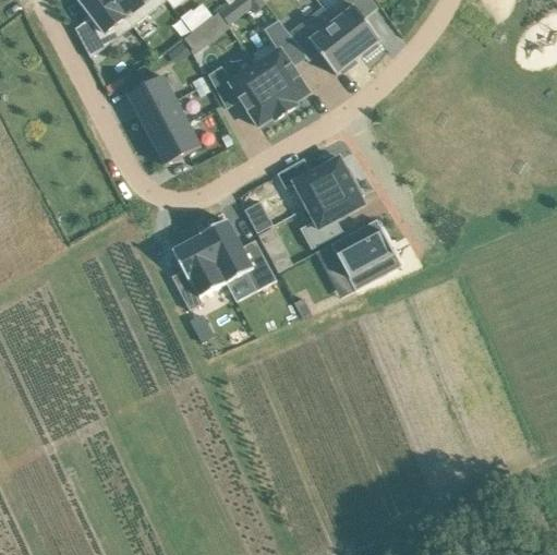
[(80,0),(91,14),(74,27),(91,57),(132,25),(112,0),(80,0)]
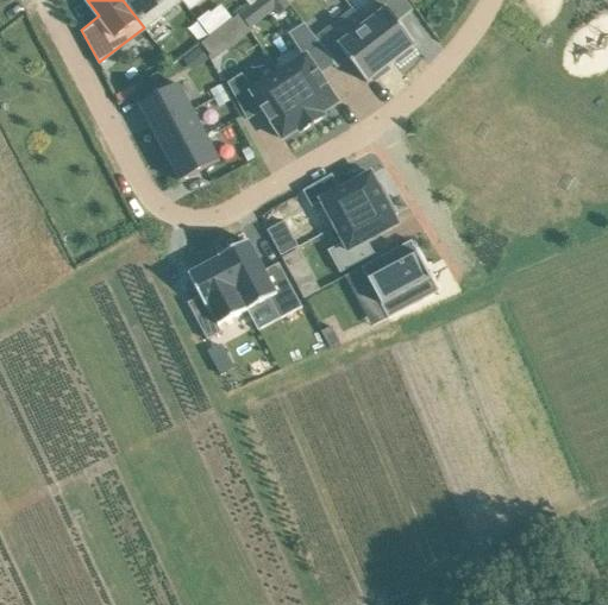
[(123,0),(144,27),(180,0),(123,0)]
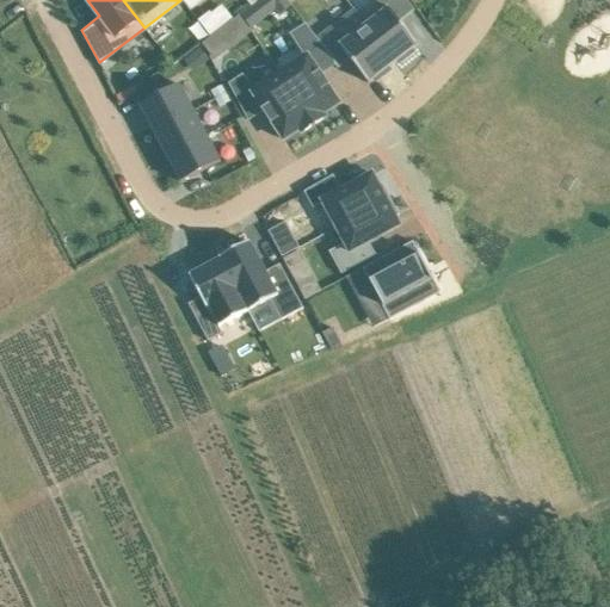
[(379,12),(365,23),(393,60),(398,57),(400,60),(414,49),(412,45),(416,42),(398,18),(413,7),(407,0),(369,0),(379,12)]
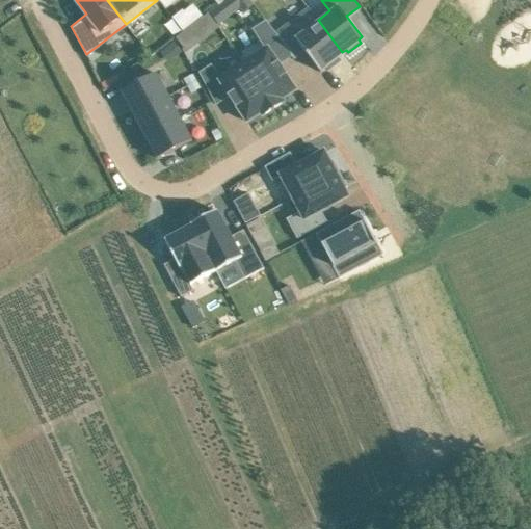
[(217,3),(208,10),(216,22),(227,15),(217,3)]
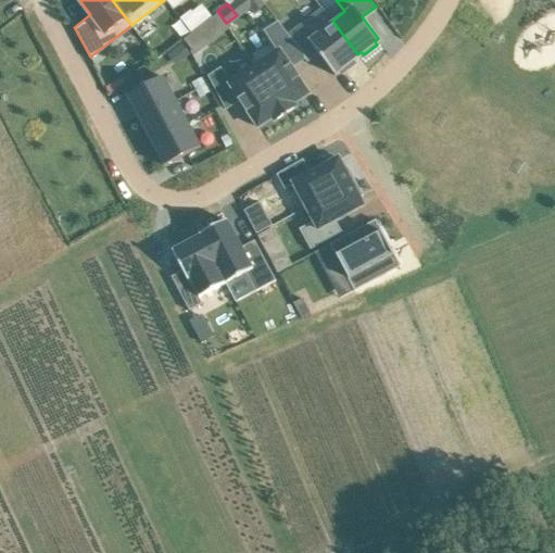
[(319,7),(287,32),(303,55),(306,59),(317,51),(333,73),(340,68),(342,71),(355,61),(353,59),(357,54),(332,21),(331,21),(319,7)]
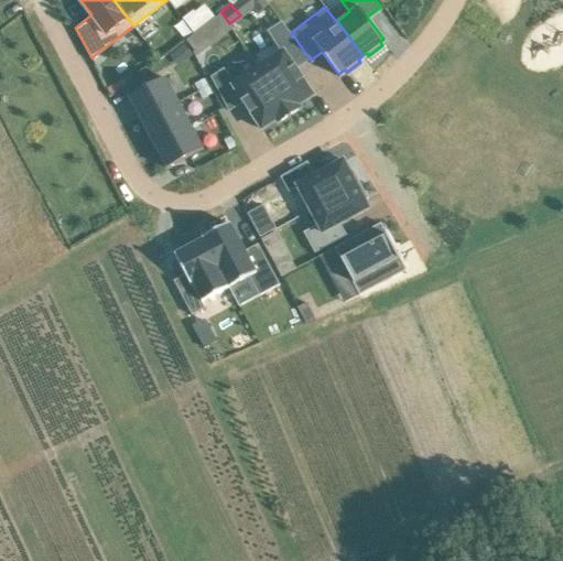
[(192,8),(181,17),(192,31),(203,22),(192,8)]
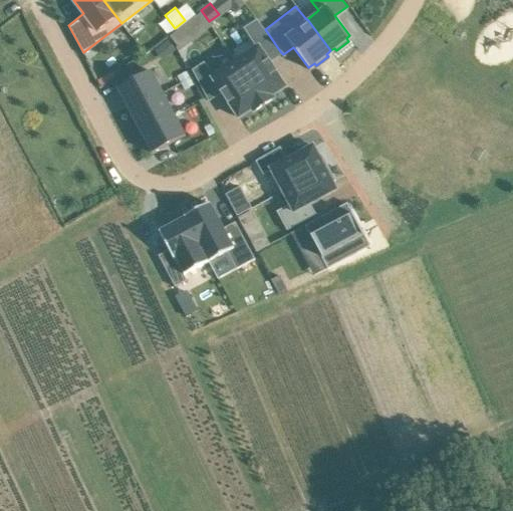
[(254,46),(234,59),(263,102),(272,96),(271,93),(284,84),(275,70),(276,69),(273,65),(272,66),(270,63),(271,62),(268,58),(280,51),(265,29),(256,18),(242,27),(254,46)]
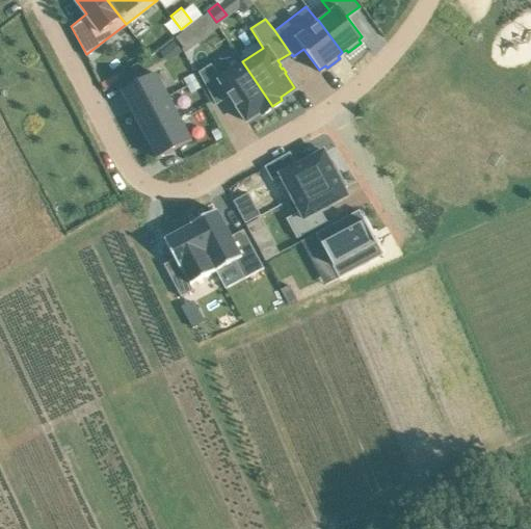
[(186,27),(175,35),(185,50),(196,42),(186,27)]
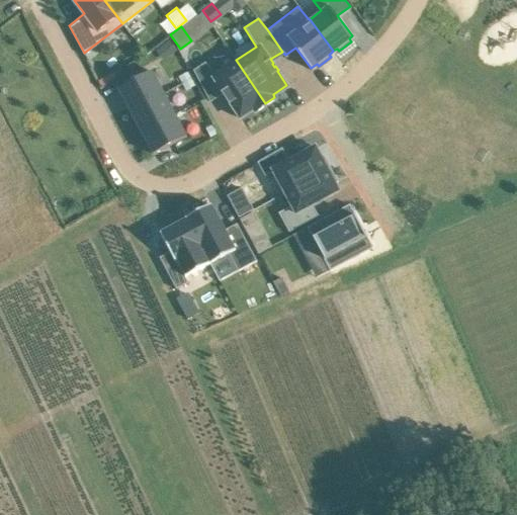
[(167,38),(158,45),(166,56),(175,49),(167,38)]
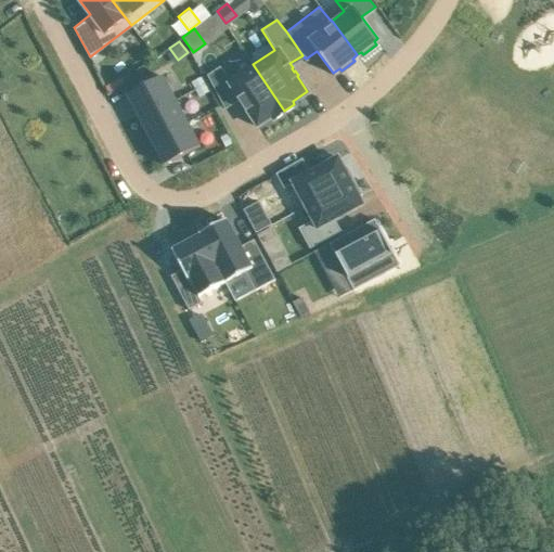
[(217,66),(205,75),(222,107),(239,97),(257,125),(271,115),(273,118),(284,111),(253,64),(227,81),(217,66)]
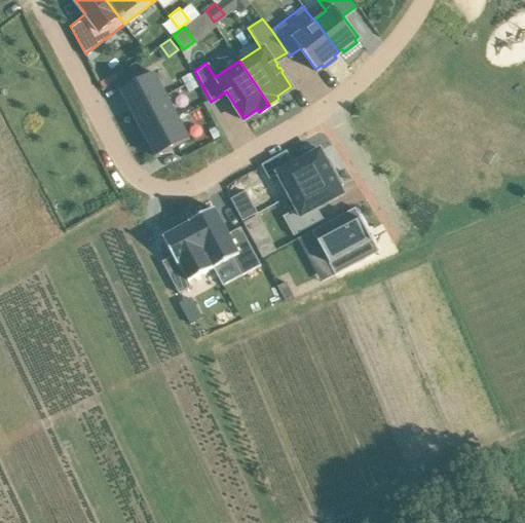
[(150,68),(118,85),(130,109),(163,92),(150,68)]
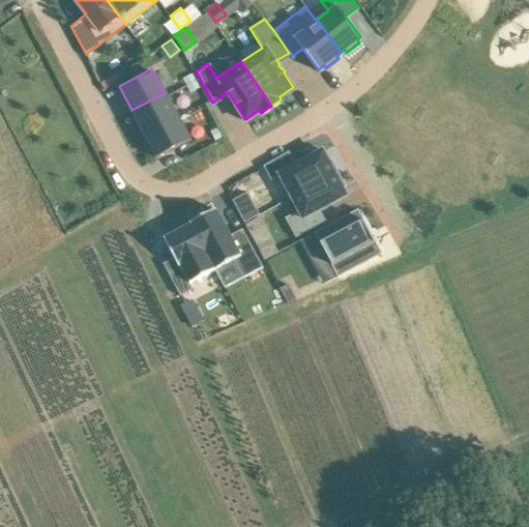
[(165,93),(131,110),(144,134),(177,117),(165,93)]
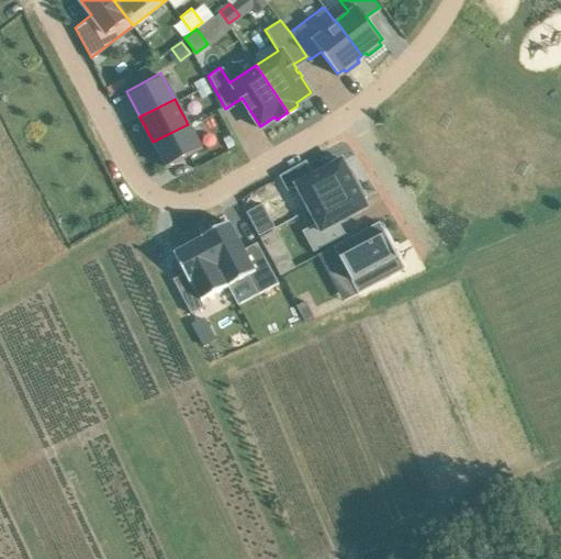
[(188,124),(153,142),(167,168),(202,149),(188,124)]
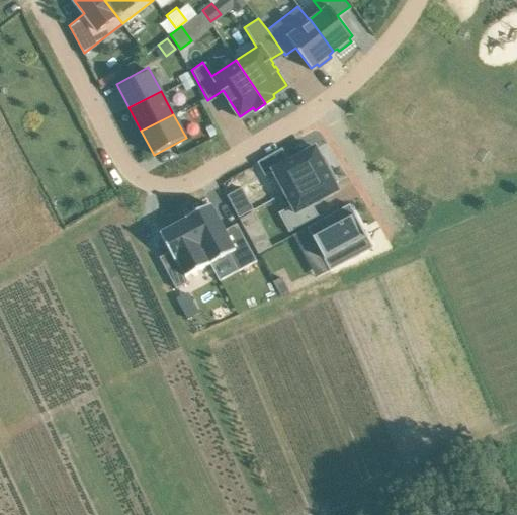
[(281,146),(257,160),(263,172),(271,167),(283,190),(270,197),(271,197),(330,166),(323,152),(320,154),(315,145),(288,159),(281,146)]
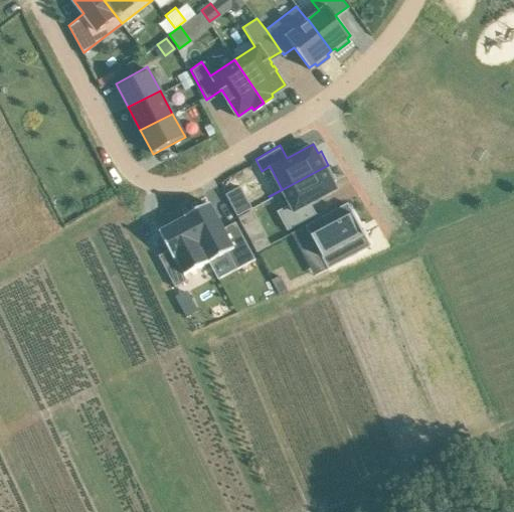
[(328,165),(270,196),(270,197),(283,190),(290,202),(277,209),(287,228),(316,212),(310,202),(336,188),(332,179),(335,178),(328,165)]
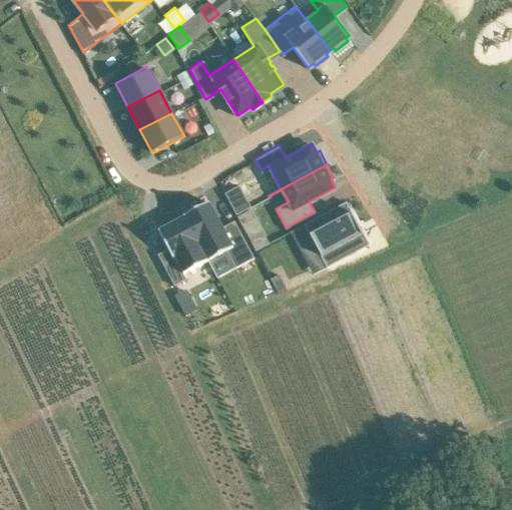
[(238,184),(224,191),(235,213),(250,205),(238,184)]
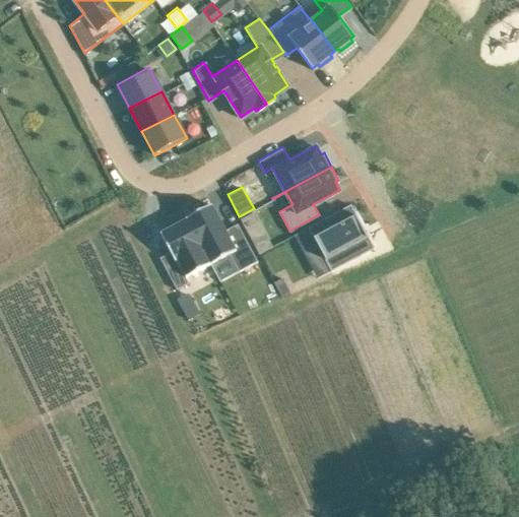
[(210,202),(186,216),(186,217),(210,262),(229,252),(236,265),(255,255),(237,221),(224,229),(210,202)]
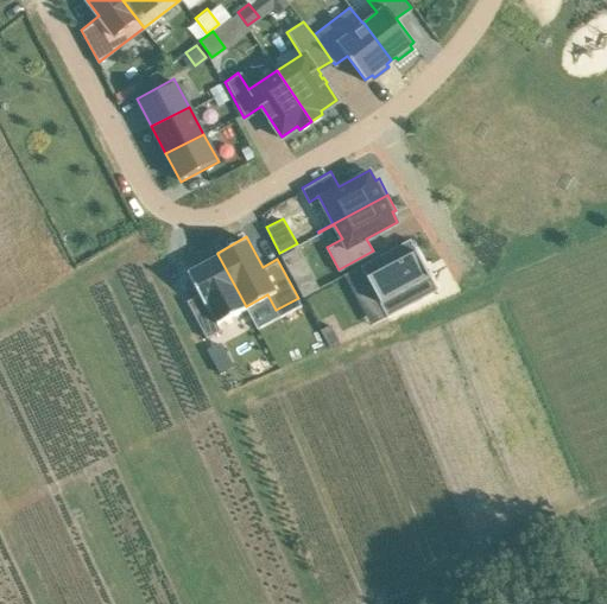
[(412,241),(362,268),(389,318),(440,291),(412,241)]
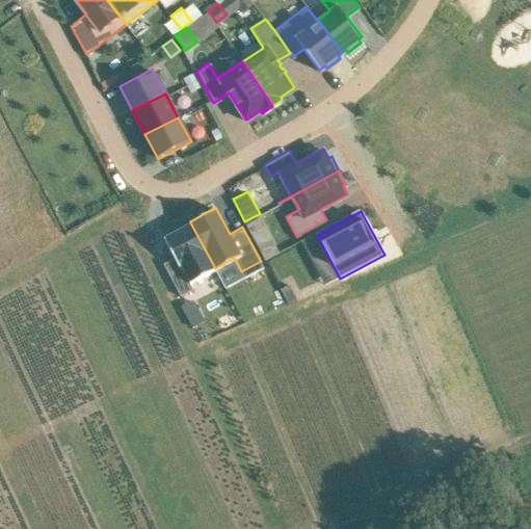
[(174,256),(163,262),(180,294),(192,287),(189,282),(215,268),(190,222),(163,237),(174,256)]
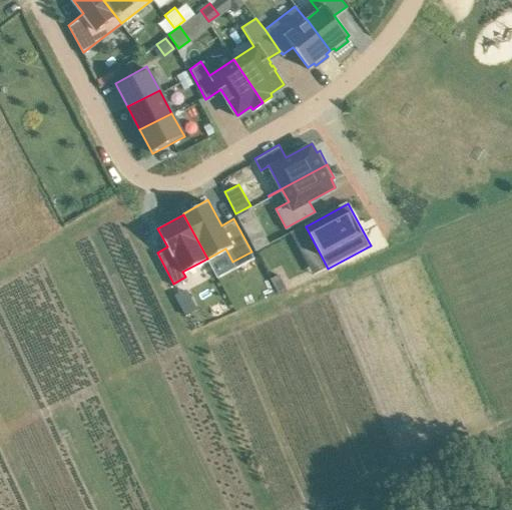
[(262,229),(247,236),(254,248),(268,241),(262,229)]
